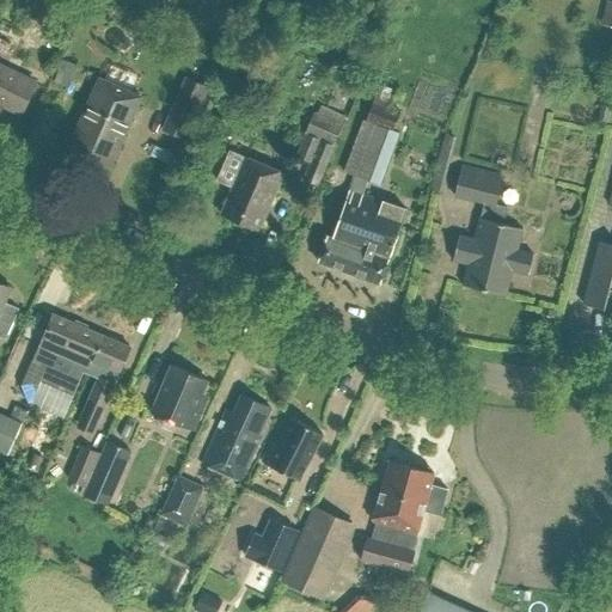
[(0,103),(20,114),(35,83),(0,65),(0,103)]
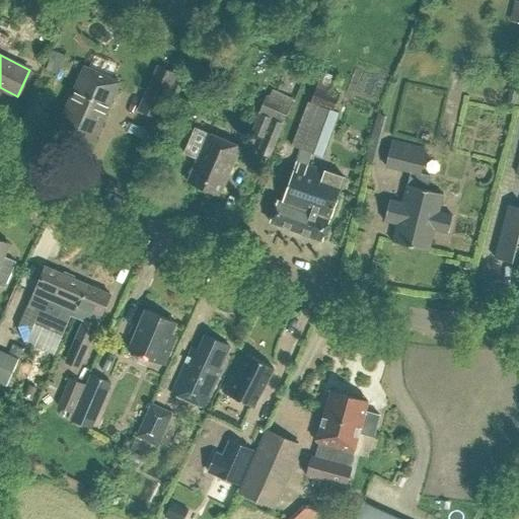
[(93,143),(121,82),(84,65),(57,127),(93,143)]
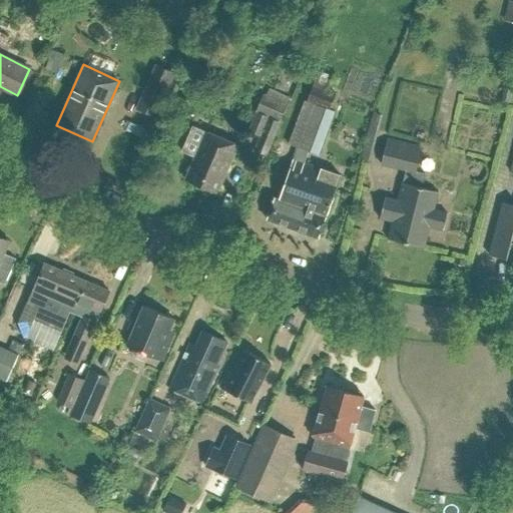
[(318,71),(307,101),(304,100),(303,102),(288,143),(309,151),(318,155),(335,110),(330,109),(335,94),(326,91),(332,76),(318,71)]
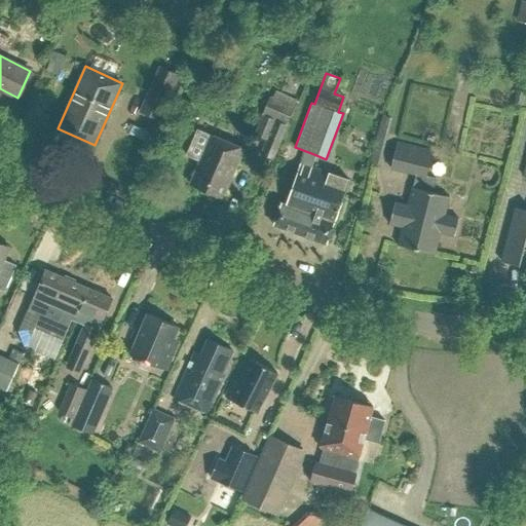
[(158,120),(167,98),(148,88),(138,111),(158,120)]
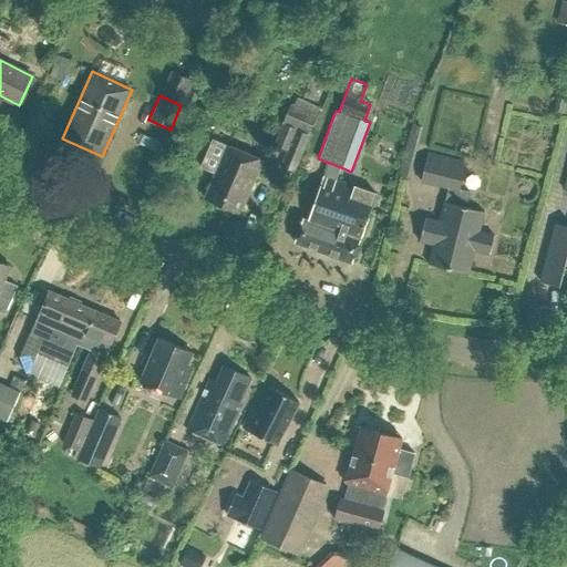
[(566,100),(556,98),(554,112),(566,114),(566,105),(566,100)]
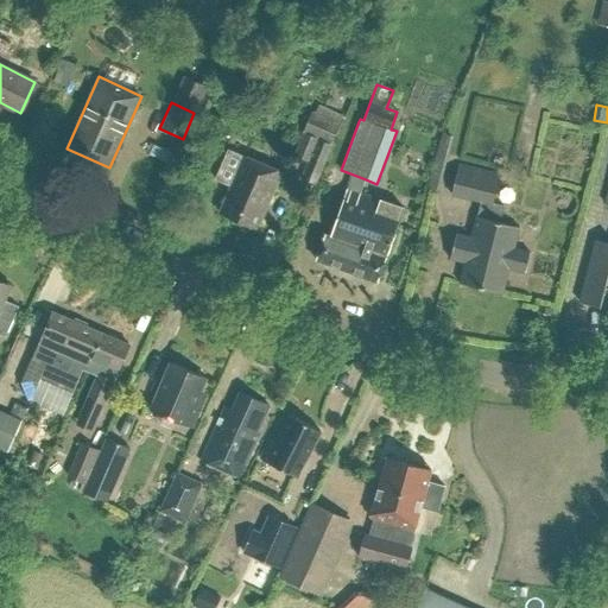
[(310,113),(293,156),(306,160),(301,178),(299,178),(316,185),(342,116),(317,107),(315,114),(310,113)]
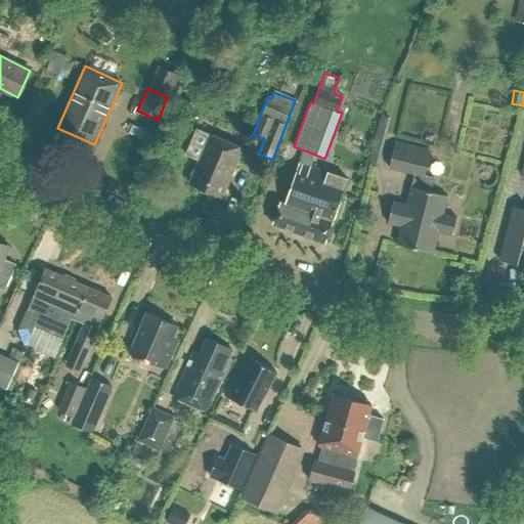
[(197,128),(185,154),(201,161),(190,183),(221,198),(242,150),(243,147),(197,128)]
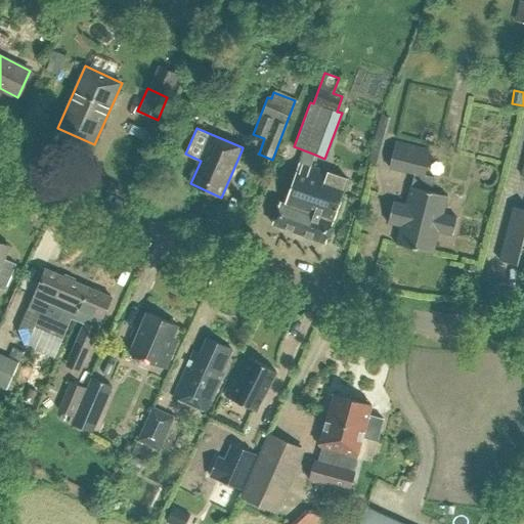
[(452,235),(456,218),(443,214),(447,197),(430,191),(433,179),(425,176),(431,153),(395,143),(389,168),(413,174),(410,187),(406,205),(393,202),(389,218),(402,221),(396,244),(433,254),(439,232),(452,235)]
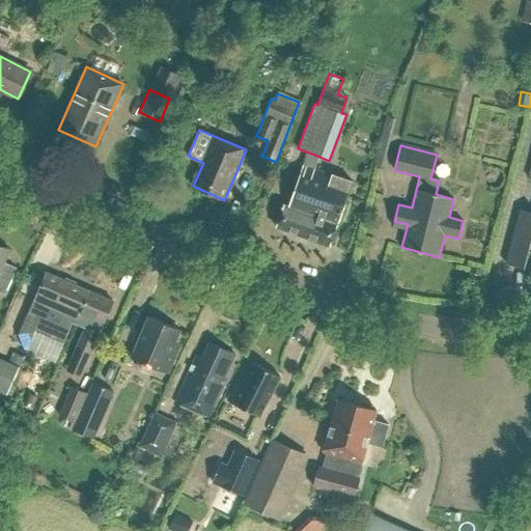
[(331,246),(354,182),(352,182),(304,165),(289,206),(284,204),(276,227),(331,246)]
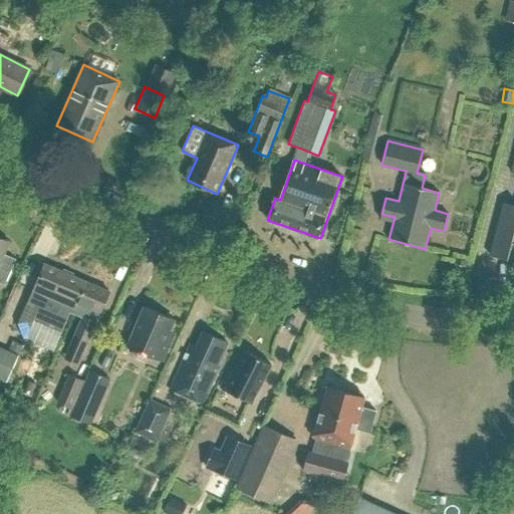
[(513,205),(503,203),(490,256),(508,260),(511,245),(513,244),(513,205)]
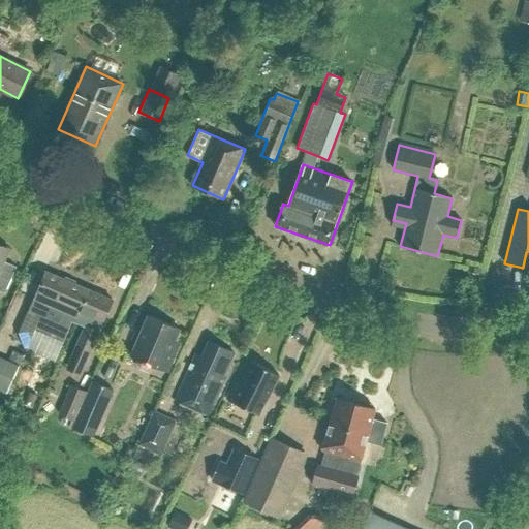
[(0,291),(4,293),(17,267),(5,261),(10,250),(0,245),(0,291)]
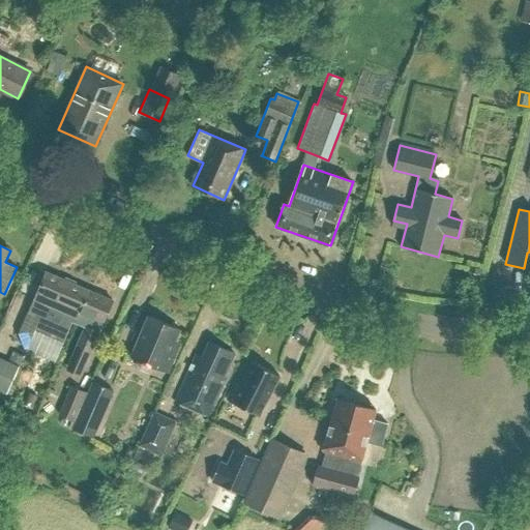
[(72,321),(77,323),(90,291),(47,271),(35,299),(45,303),(33,330),(63,343),(72,321)]
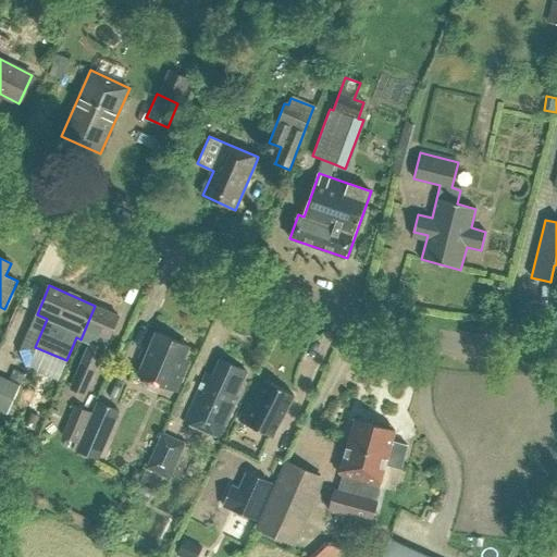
[(91,378),(119,316),(95,306),(81,339),(89,344),(77,372),(91,378)]
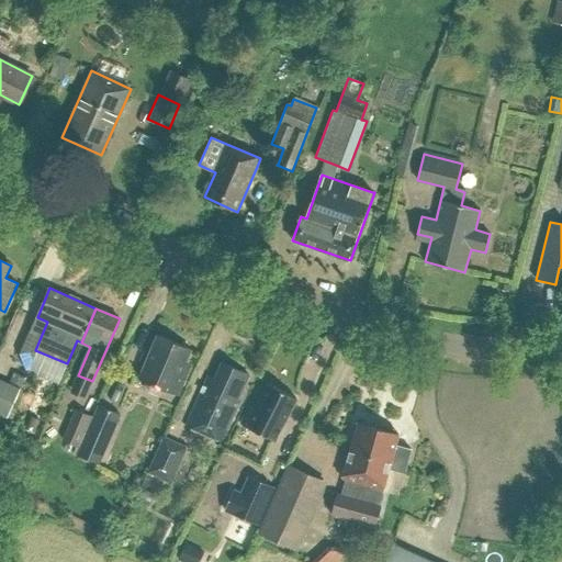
[(138,378),(149,382),(177,393),(184,375),(181,373),(191,349),(168,339),(156,335),(138,378)]
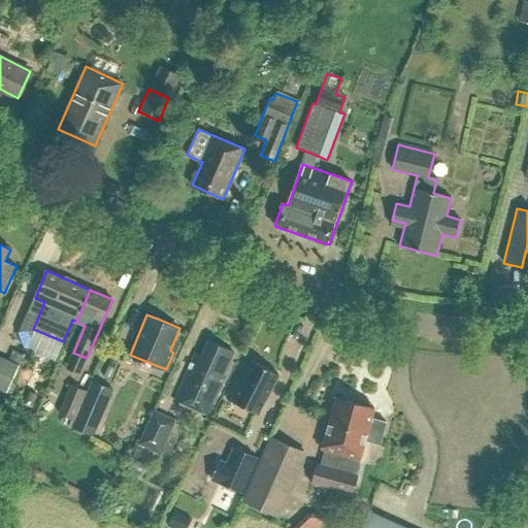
[(192,359),(177,391),(173,399),(207,415),(225,376),(222,375),(232,352),(209,341),(199,363),(192,359)]
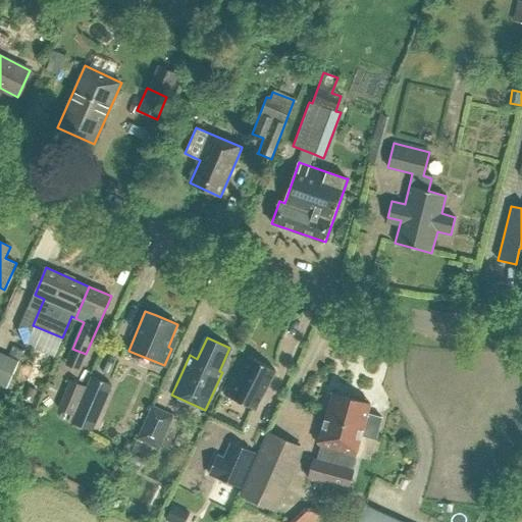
[(13,346),(9,354),(18,359),(23,350),(13,346)]
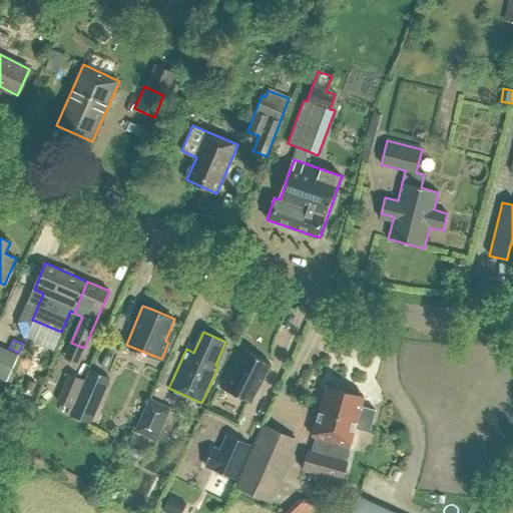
[(0,347),(0,383),(4,385),(18,356),(0,347)]
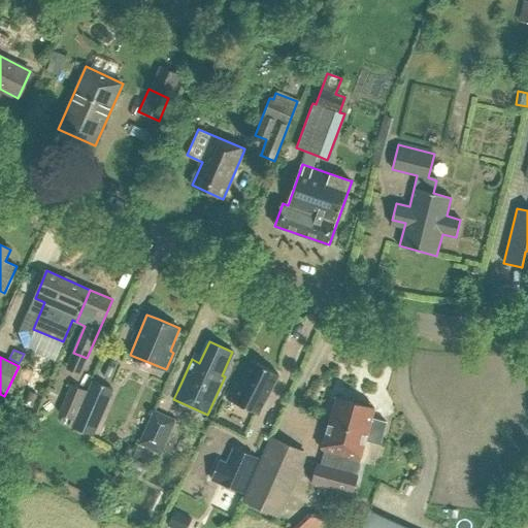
[(227,398),(258,415),(278,374),(253,361),(242,381),(237,378),(227,398)]
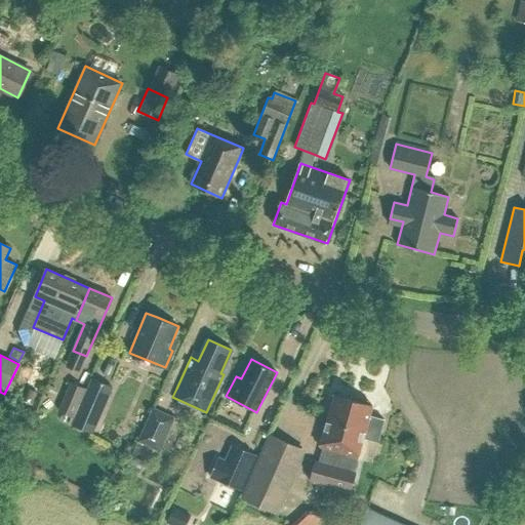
[(76,411),(96,420),(112,387),(91,377),(86,389),(76,411)]
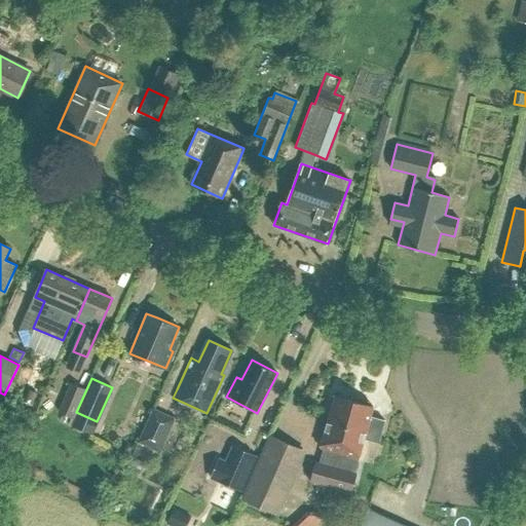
[(71,383),(59,412),(74,418),(76,412),(86,389),(71,383)]
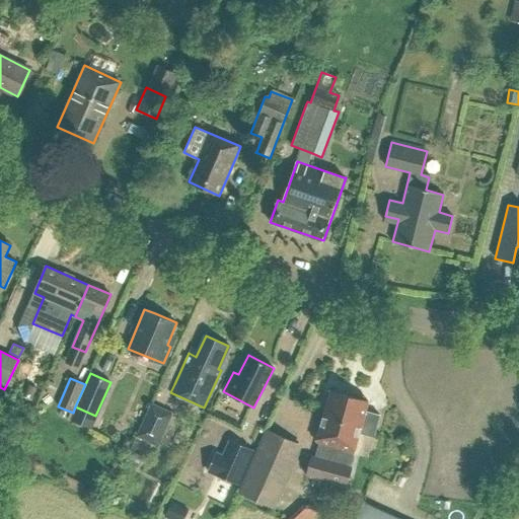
[(305,473),(308,473),(324,478),(327,478),(330,479),(347,484),(351,466),(348,465),(351,452),(355,453),(361,431),(374,437),(374,435),(380,415),(375,414),(365,412),(366,409),(368,400),(366,400),(364,396),(357,395),(354,397),(352,396),(351,400),(349,399),(347,398),(348,395),(345,394),(343,391),(337,389),(334,391),(330,390),(327,390),(314,442),(317,443),(314,456),(313,455),(310,455),(305,473)]
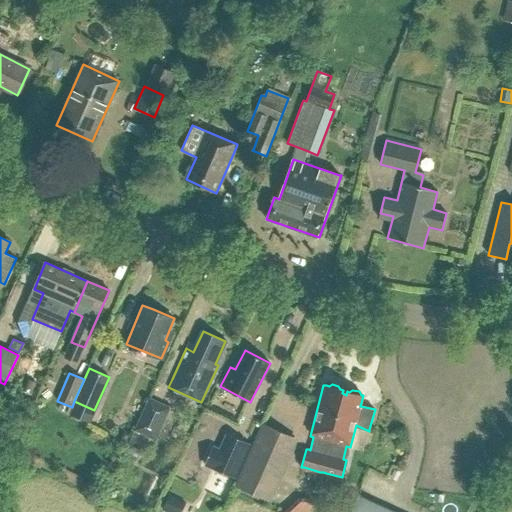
[(149,395),(134,428),(155,438),(170,404),(149,395)]
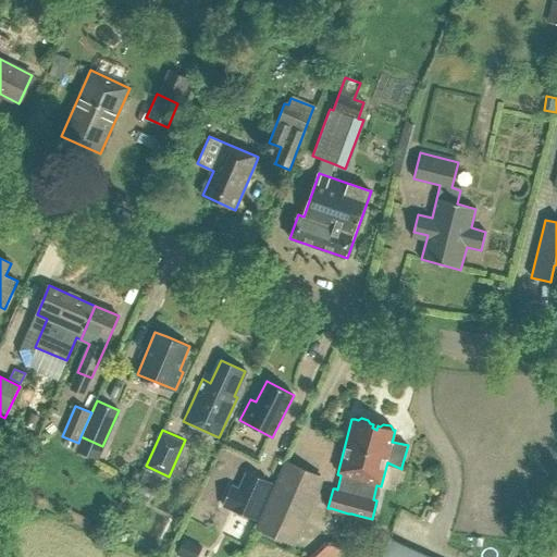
[(100,465),(96,474),(110,480),(113,471),(100,465)]
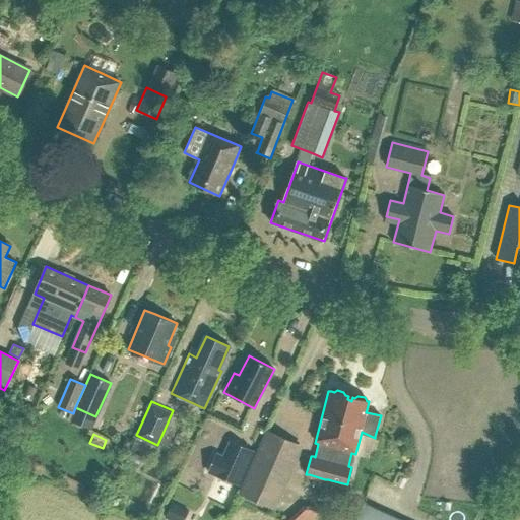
[(232,441),(216,473),(240,484),(254,452),(232,441)]
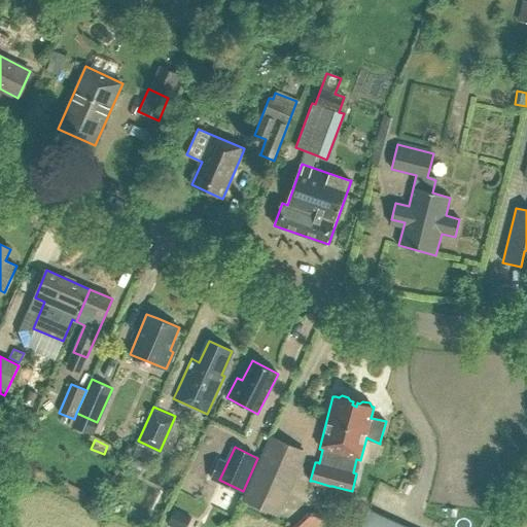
[(142,470),(145,464),(132,457),(129,464),(142,470)]
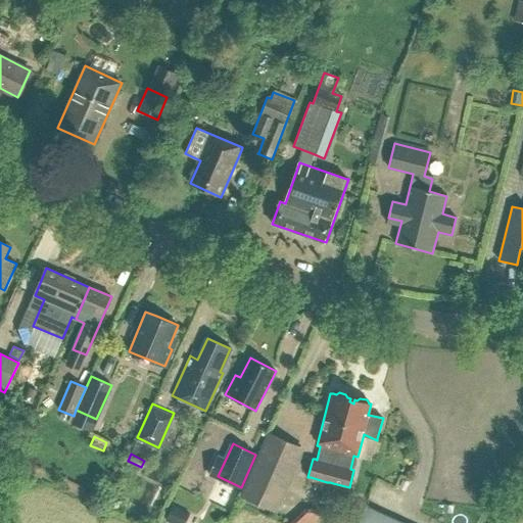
[(259,455),(241,496),(271,510),(289,468),(259,455)]
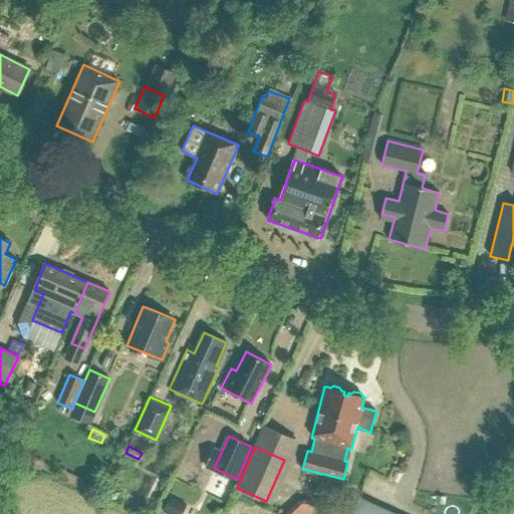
[(170,513),(180,513),(186,504),(170,495),(162,510),(170,513)]
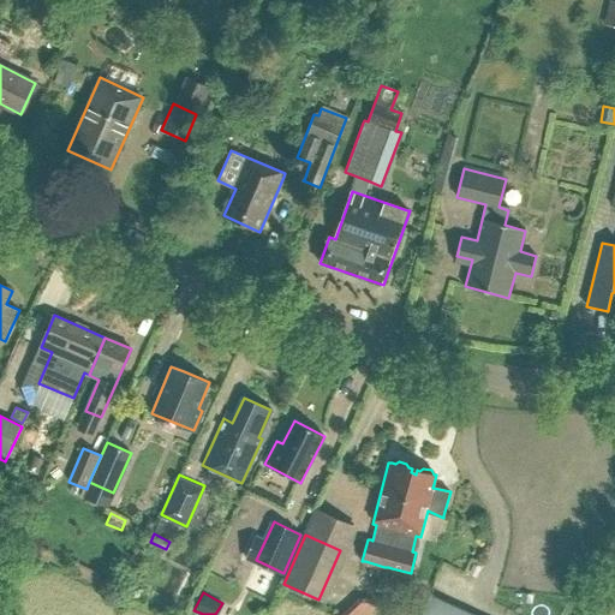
[(338,614),(339,614),(371,614),(378,602),(360,593),(338,614)]
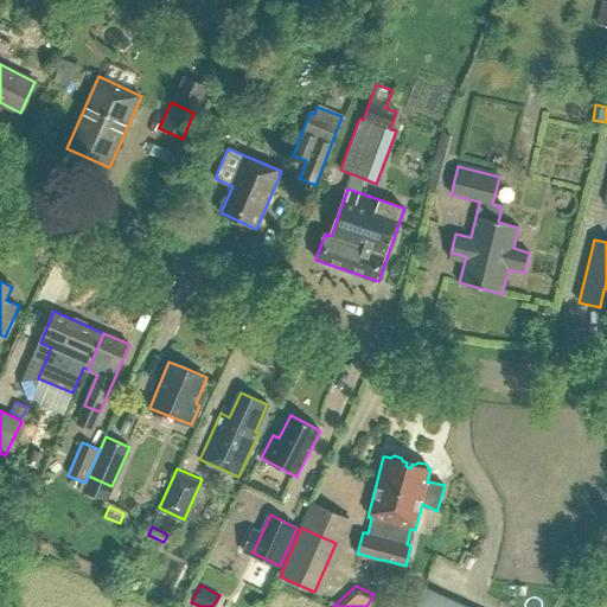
[(467,606),(423,587),(414,606),(467,606)]
